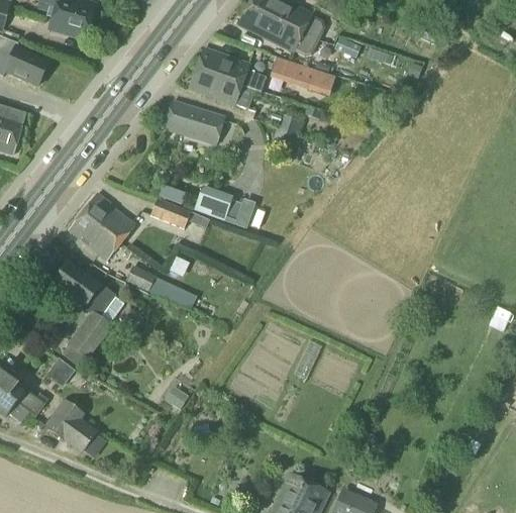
[(0,26),(2,27),(8,2),(0,0),(0,26)]
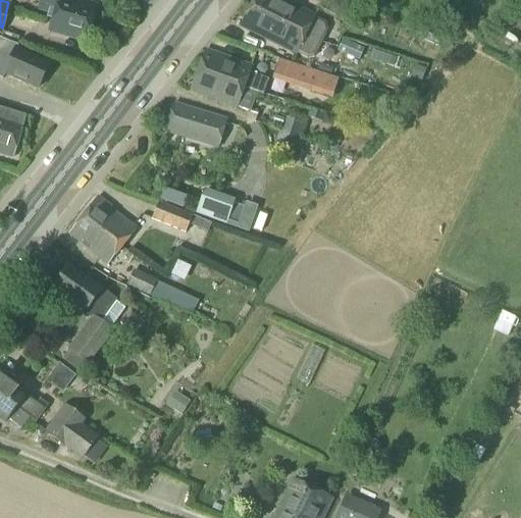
[(49,28),(86,38),(95,0),(39,0),(38,6),(53,10),(49,28)]
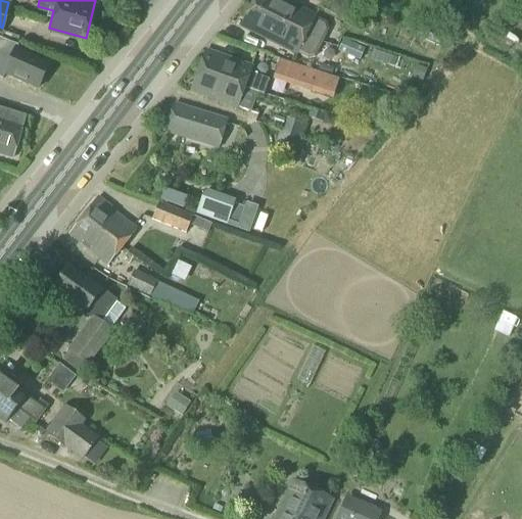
[(252,0),(251,2),(300,26),(298,31),(307,35),(326,34),(329,28),(327,22),(317,17),(319,13),(290,0),(252,0)]
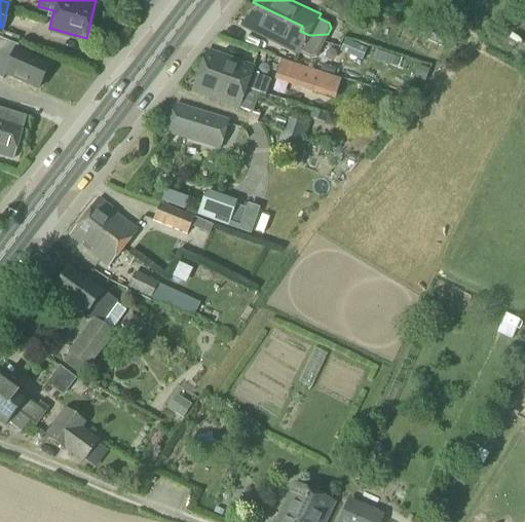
[(366,10),(342,0),(337,0),(332,10),(360,24),(366,10)]
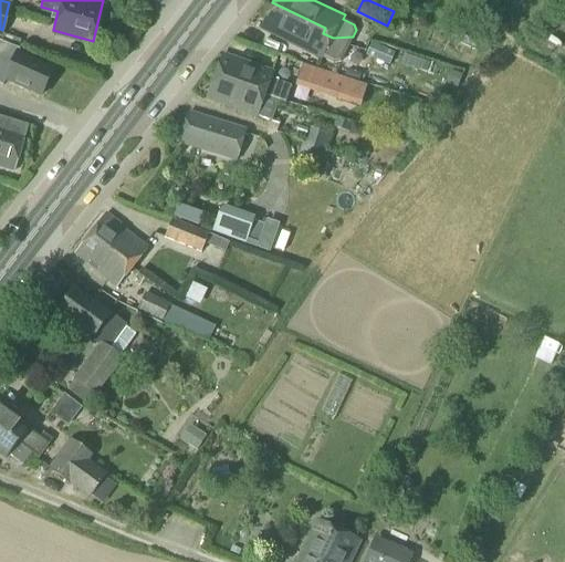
[(325,28),(272,2),(262,24),(305,47),(323,55),(324,54),(335,60),(343,58),(353,37),(333,38),(323,33),(325,28)]
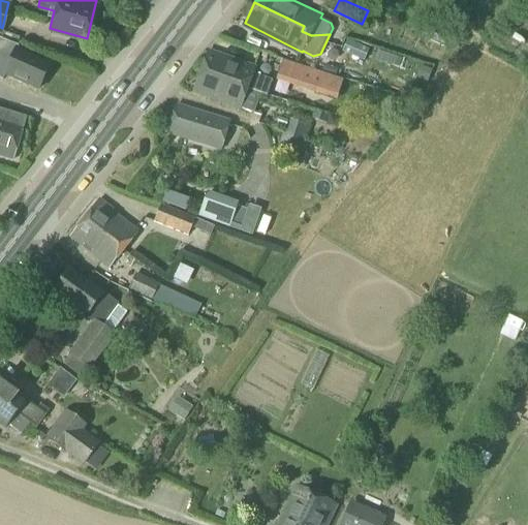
[(347,37),(342,49),(364,58),(369,47),(347,37)]
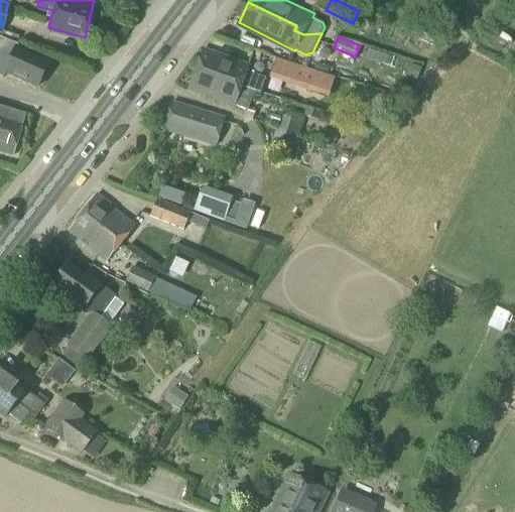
[(5,70),(37,84),(47,59),(15,45),(5,70)]
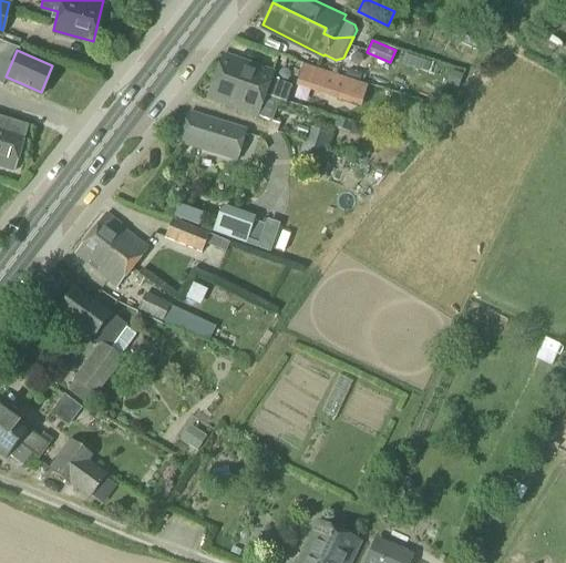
[(214,72),(266,90),(287,98),(292,84),(270,78),(274,68),(222,50),(214,72)]
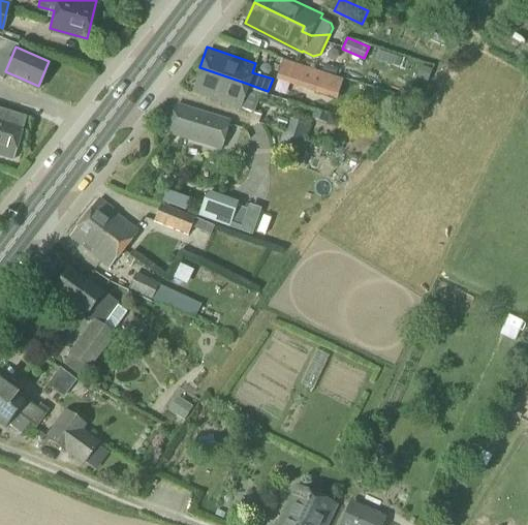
[(401,57),(378,49),(375,58),(399,65),(401,57)]
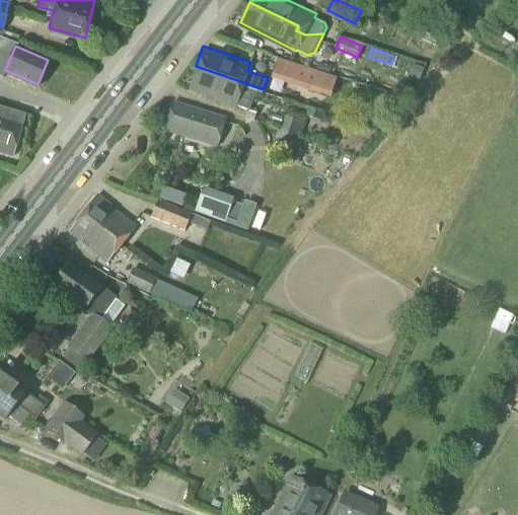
[(290,81),(322,91),(328,71),(296,61),(290,81)]
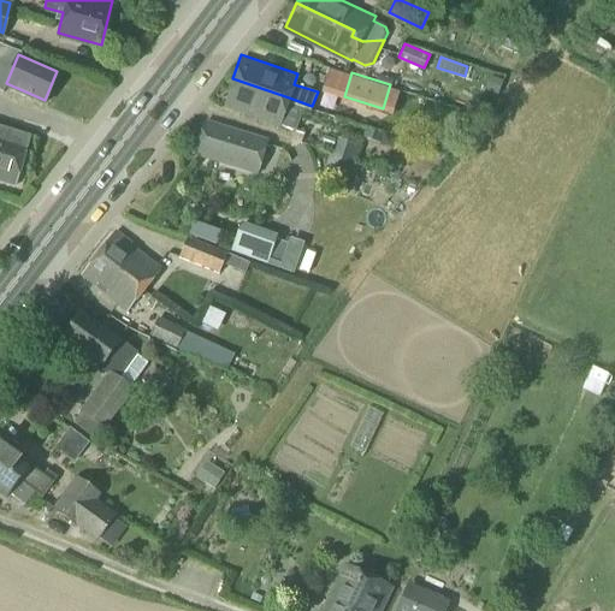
[(491,72),(485,87),(498,92),(504,78),(491,72)]
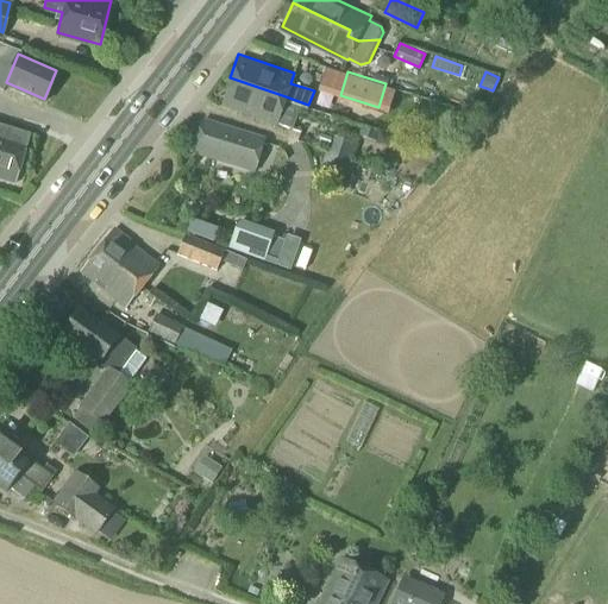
[(286,96),(230,77),(221,101),(277,120),(286,96)]
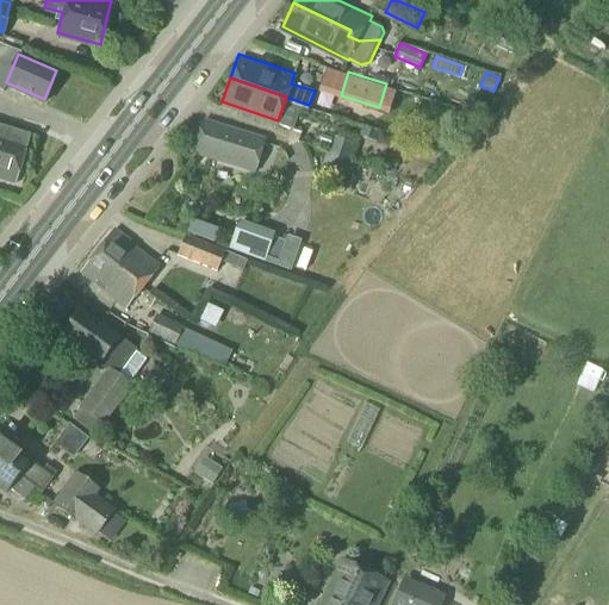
[(192,148),(254,167),(263,136),(202,117),(192,148)]
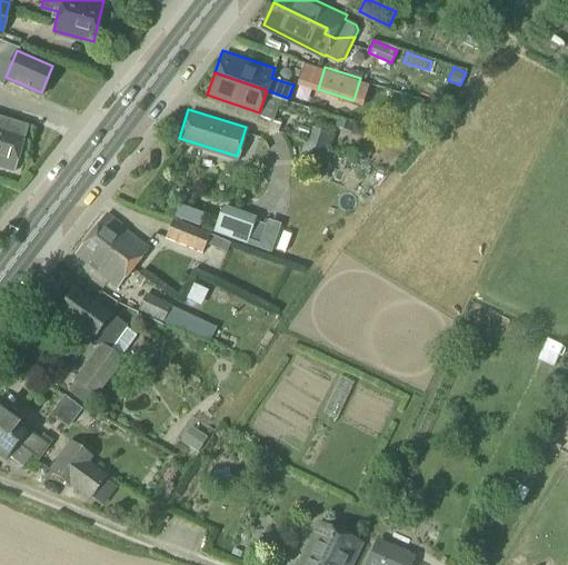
[(29,124),(0,115),(0,164),(15,169),(29,124)]
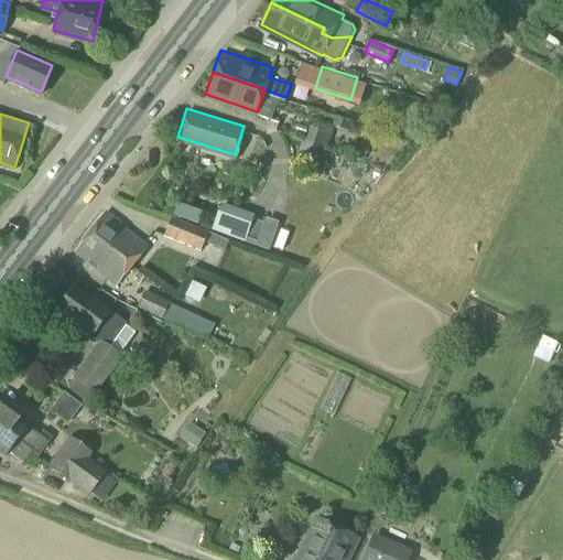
[(369,132),(371,126),(364,124),(360,130),(369,132)]
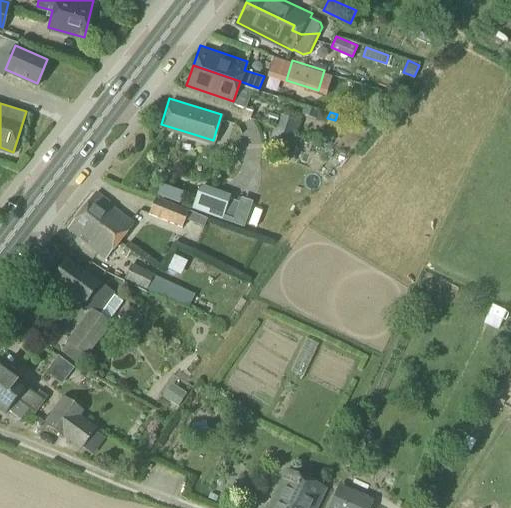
[(282,113),(278,125),(294,130),(297,131),(300,120),(282,113)]
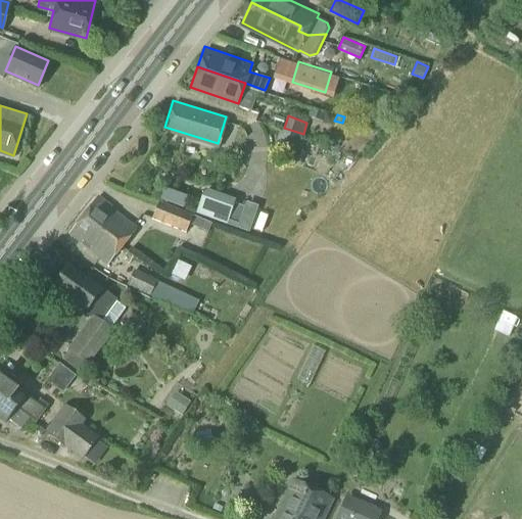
[(280,128),(276,141),(287,144),(288,140),(296,143),(300,133),(284,128),(283,129),(280,128)]
